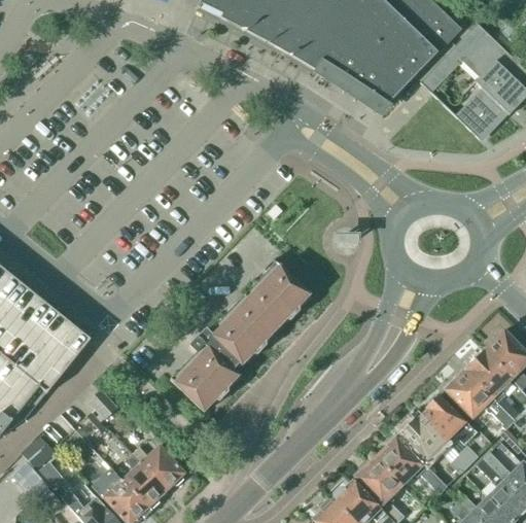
[(201,0),(198,6),(200,7),(202,3),(222,13),(220,18),(247,31),(270,43),(292,57),(316,70),(319,66),(339,79),(337,83),(339,84),(341,80),(360,93),(358,97),(359,98),(362,94),(381,107),(378,111),(380,112),(459,30),(428,0),(201,0)]
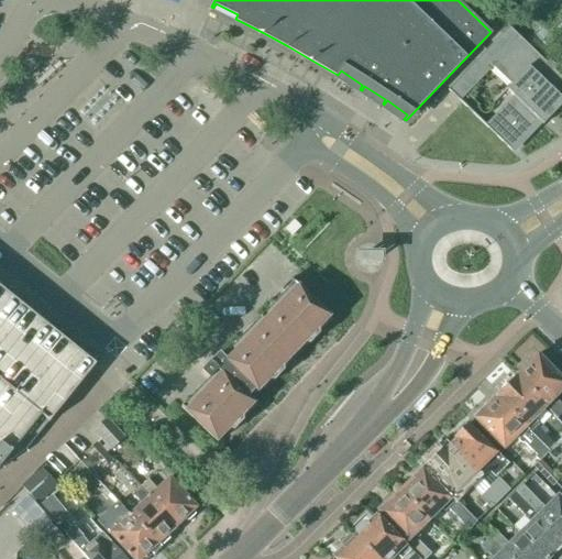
[(494,28),(498,23),(491,15),(486,20),(494,28)]
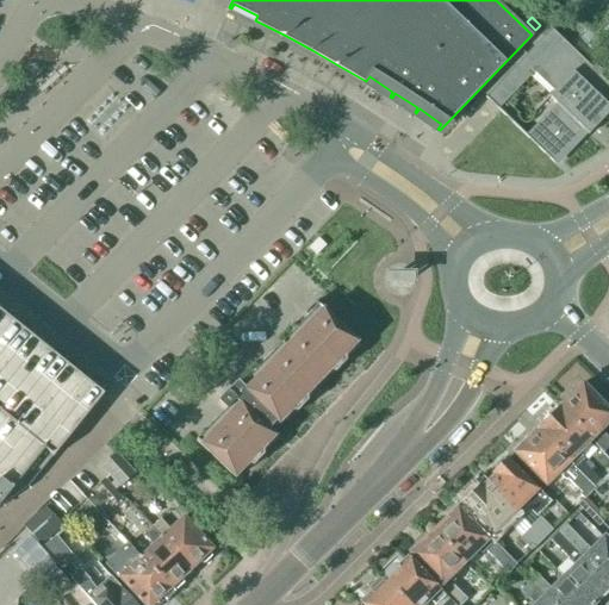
[(608,80),(552,26),(561,36),(538,61),(528,51),(486,94),(499,107),(535,70),(554,89),(550,94),(557,101),(527,133),(554,160),(590,123),(595,128),(608,112),(608,103),(608,80)]
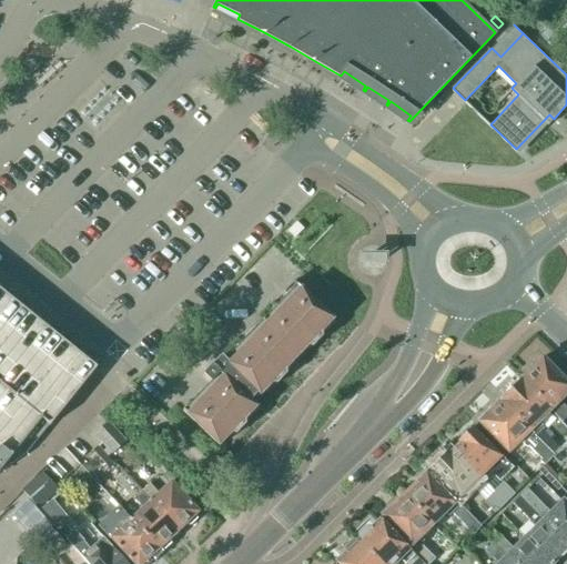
[(334,318),(294,280),(284,290),(285,291),(294,282),(301,288),(230,362),(222,354),(204,373),(215,384),(212,389),(219,394),(208,405),(201,400),(198,403),(189,412),(184,408),(183,409),(188,413),(220,444),(257,405),(251,400),(259,391),(261,394),(273,381),(271,379),(283,365),(285,368),(309,344),(306,342),(320,329),(322,331),(334,318)]
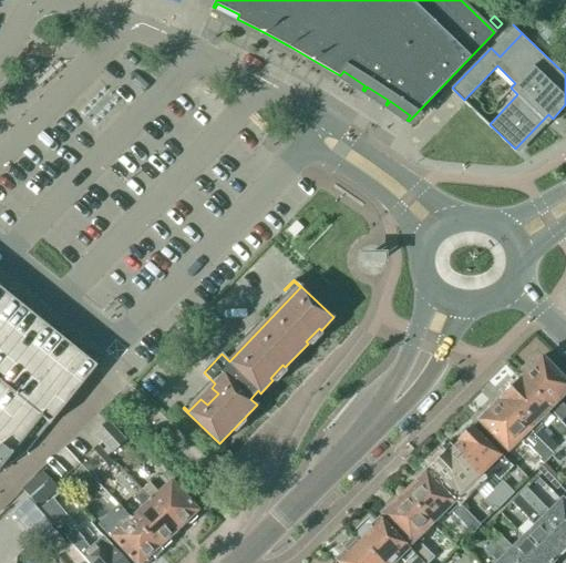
[(0,469),(29,447),(49,421),(50,423),(94,366),(0,288),(0,469)]
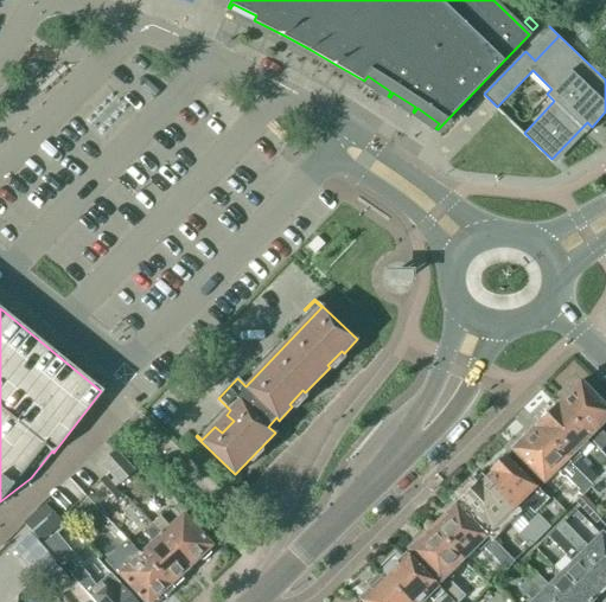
[(568,394),(559,403),(557,404),(589,435),(603,448),(605,444),(605,433),(598,426),(605,417),(605,407),(580,382),(576,384),(573,384),(567,389),(568,394)]
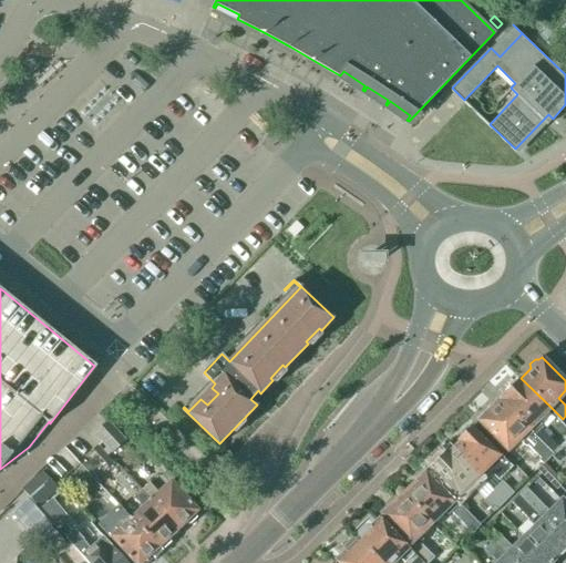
[(521,378),(522,377),(521,377),(517,379),(514,379),(508,385),(508,388),(500,398),(530,427),(531,427),(551,407),(521,378)]
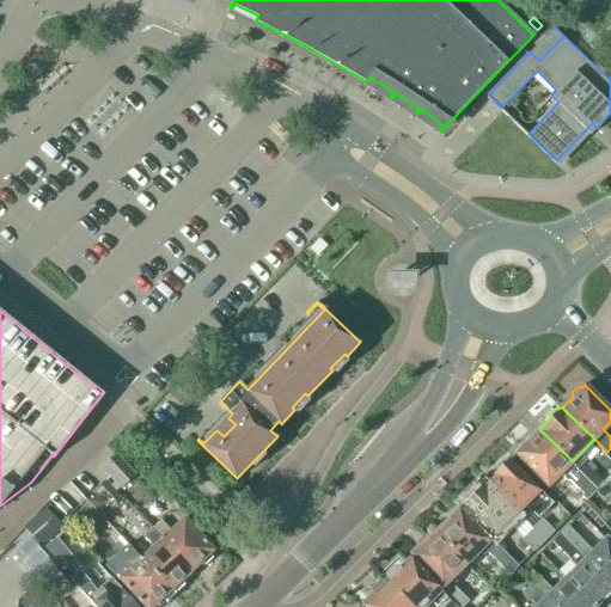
[(598,486),(573,460),(572,460),(539,429),(539,430),(530,440),(525,440),(520,445),(520,449),(518,452),(549,484),(561,472),(567,478),(570,478),(585,491),(582,494),(587,497),(598,486)]
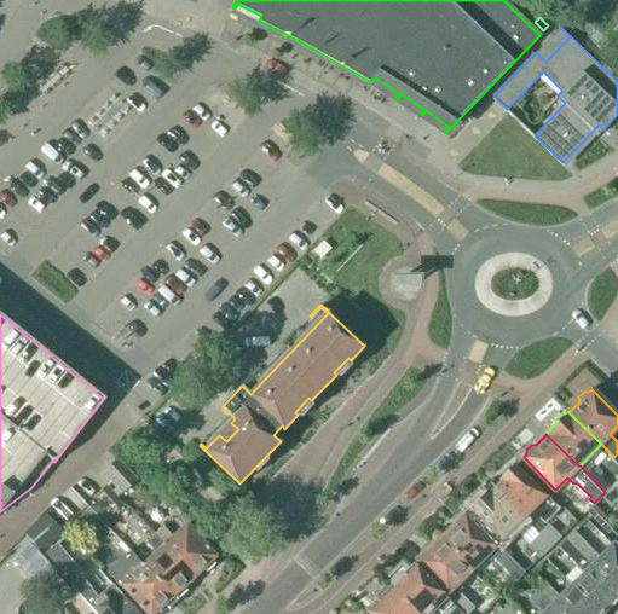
[(108,482),(119,494),(122,490),(123,491),(138,479),(119,457),(104,470),(113,479),(108,482)]
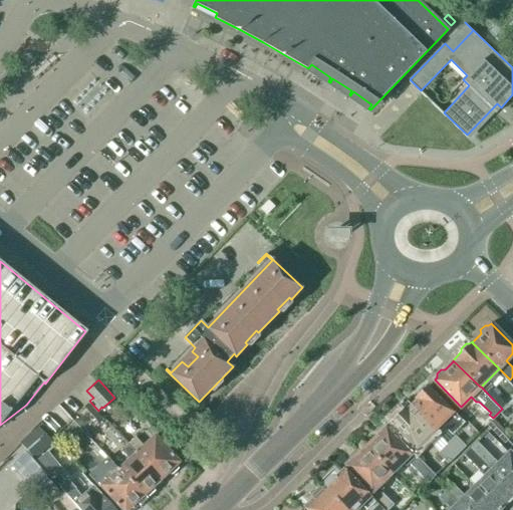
[(412,406),(458,453),(466,444),(456,434),(456,435),(452,431),(463,421),(429,386),(427,388),(423,388),(418,392),(418,397),(416,399),(417,400),(412,406)]
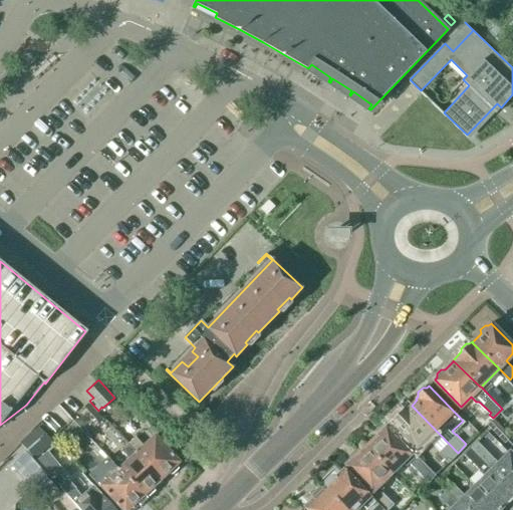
[(512,397),(503,408),(510,415),(512,412),(512,397)]
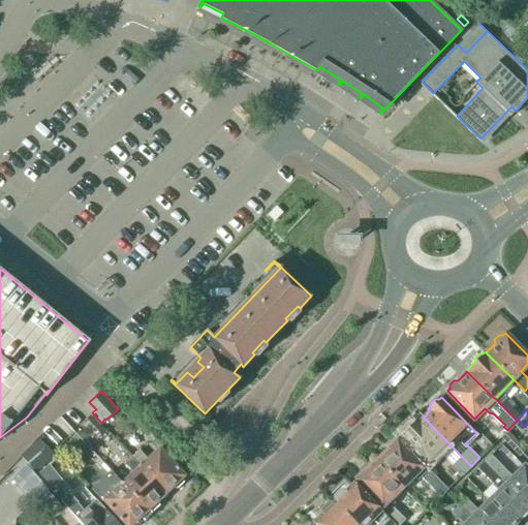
[(100,423),(101,423),(92,412),(82,422),(96,437),(106,428),(100,423)]
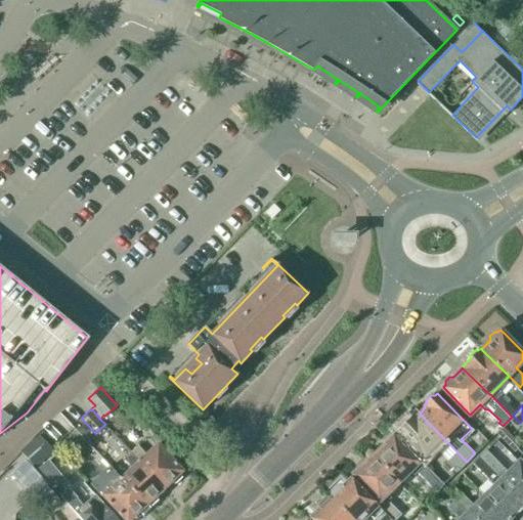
[(68,443),(80,431),(60,410),(48,423),(68,443)]
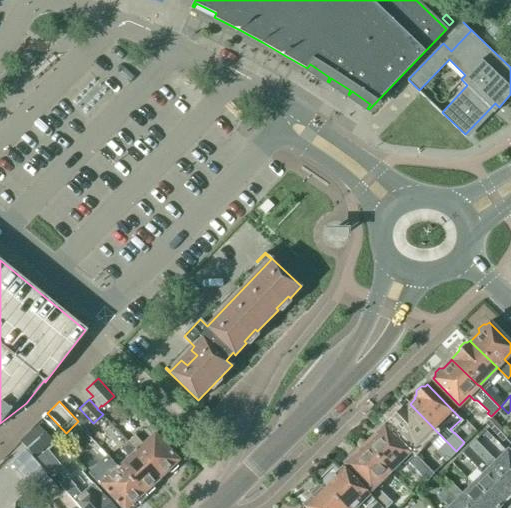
[(447,460),(456,451),(410,404),(404,409),(403,408),(401,410),(396,410),(392,414),(392,419),(390,421),(416,447),(426,437),(430,441),(433,438),(440,446),(437,449),(447,460)]
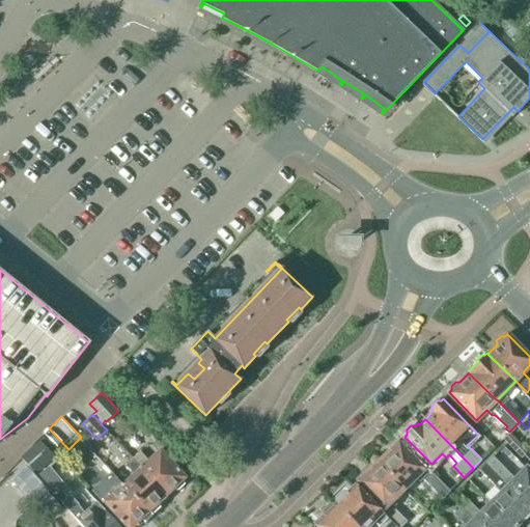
[(523,455),(528,449),(510,431),(504,437),(523,455)]
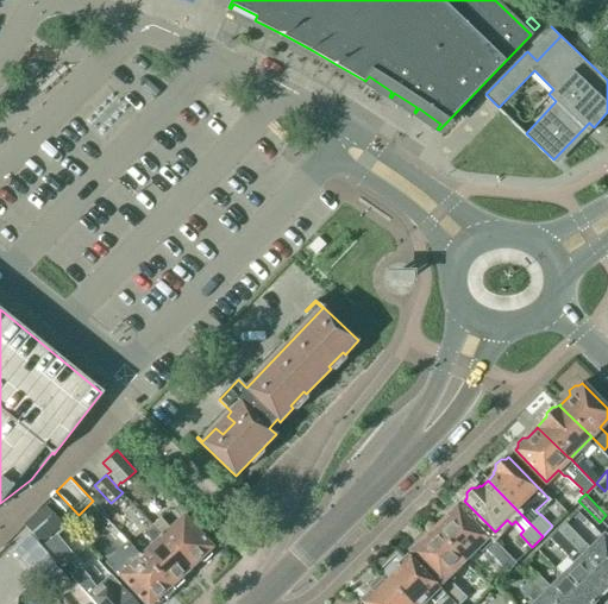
[(26,524),(43,543),(64,526),(49,507),(26,524)]
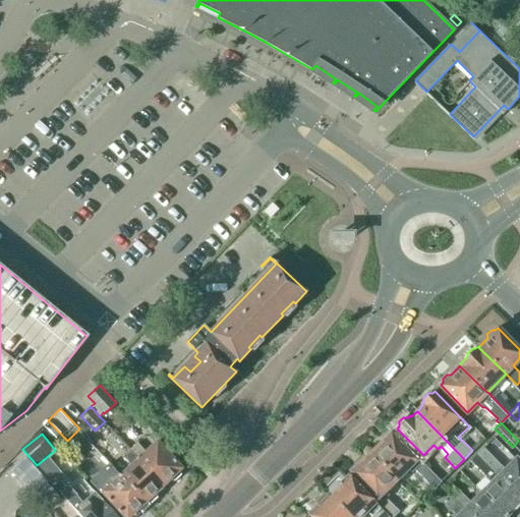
[(409,467),(412,471),(415,468),(435,489),(443,480),(422,461),(419,463),(391,434),(382,443),(381,442),(373,449),(374,450),(371,453),(397,479),(409,467)]
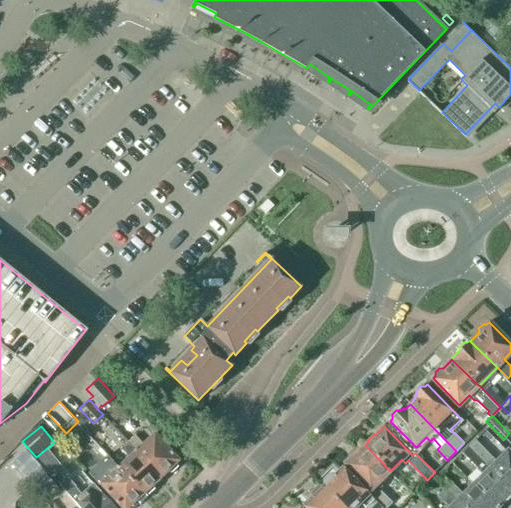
[(128,440),(162,477),(169,470),(172,471),(178,466),(178,462),(180,460),(155,433),(144,443),(135,434),(128,440)]
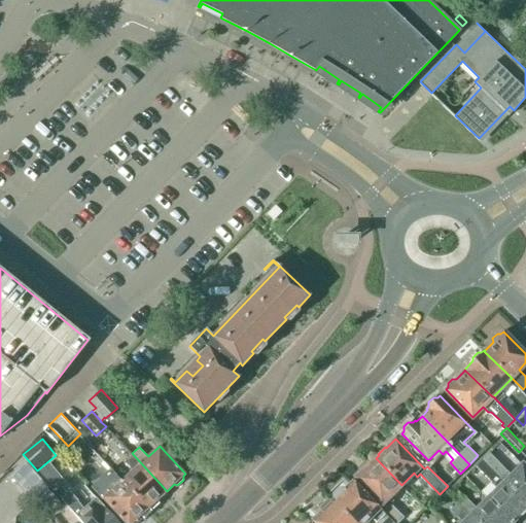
[(482,457),(525,502),(525,466),(522,463),(512,473),(490,451),(484,457),(483,456),(482,457)]
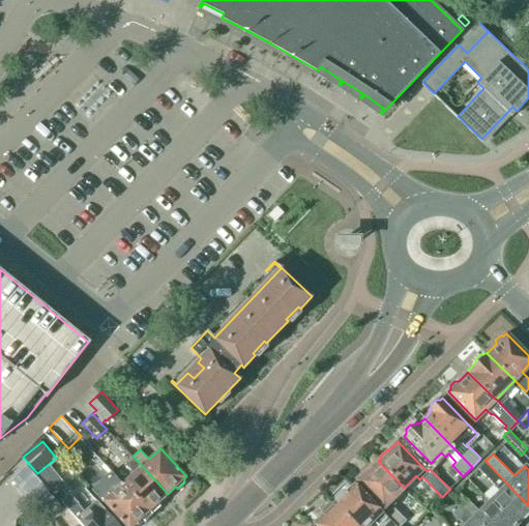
[(159,501),(168,494),(133,456),(125,463),(134,472),(122,483),(149,510),(150,509),(154,510),(160,504),(159,501)]
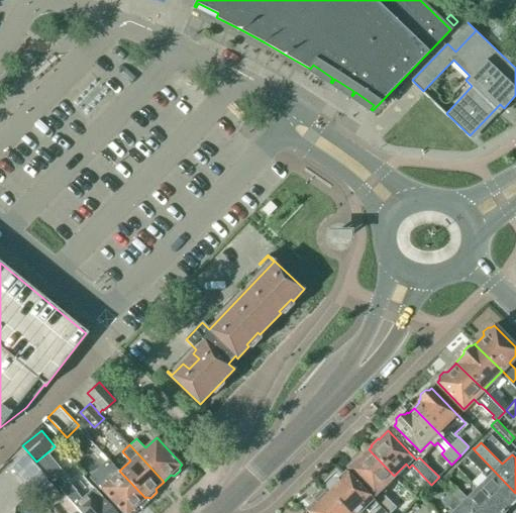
[(511,502),(515,497),(515,493),(473,448),(467,454),(489,477),(478,488),(503,512),(513,504),(511,502)]
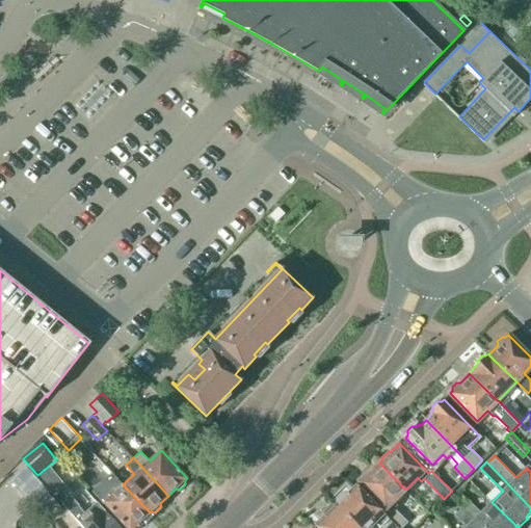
[(390,512),(387,515),(399,527),(410,527),(396,512),(396,511),(393,508),(397,504),(394,501),(405,490),(379,463),(376,466),(375,464),(368,471),(369,472),(360,482),(390,512)]
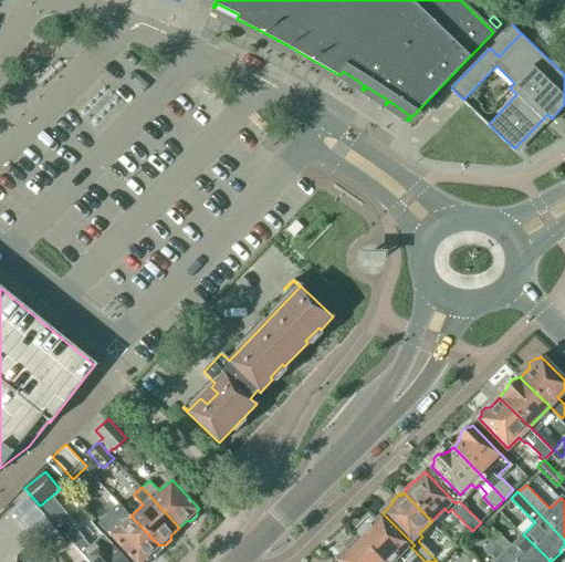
[(159,545),(131,516),(122,506),(103,523),(112,533),(111,534),(135,561),(146,561),(153,557),(150,553),(159,545)]
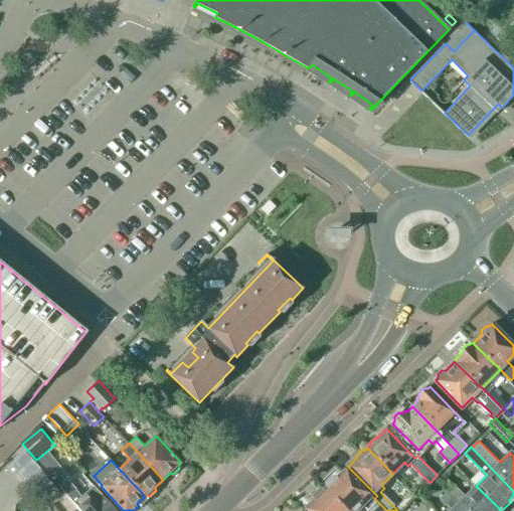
[(358,510),(363,506),(368,510),(371,507),(374,510),(386,510),(374,498),(373,499),(345,469),(337,477),(332,477),(326,483),(326,488),(325,489),(345,510),(358,510)]
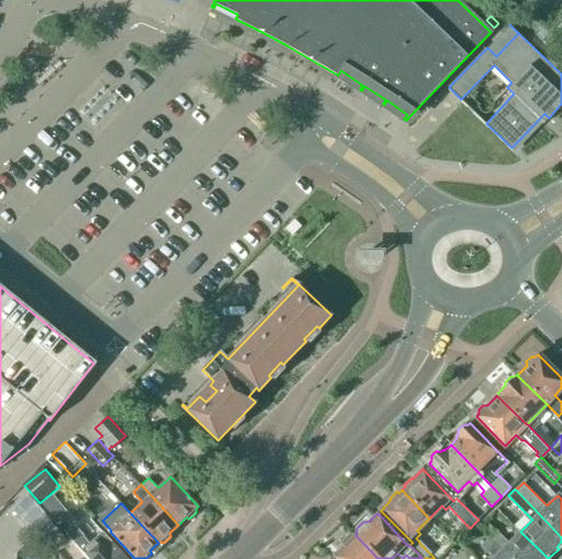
[(89,543),(83,536),(84,535),(74,524),(66,533),(81,549),(89,558),(129,558),(103,530),(89,543)]
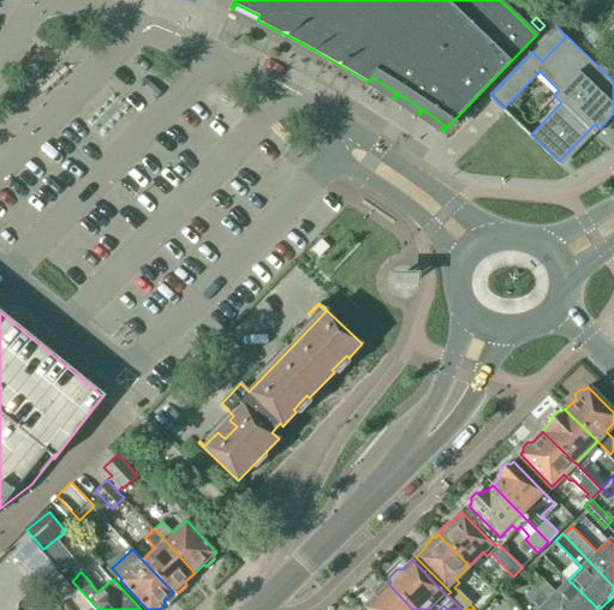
[(598,609),(568,580),(558,591),(543,578),(535,585),(559,609),(598,609)]
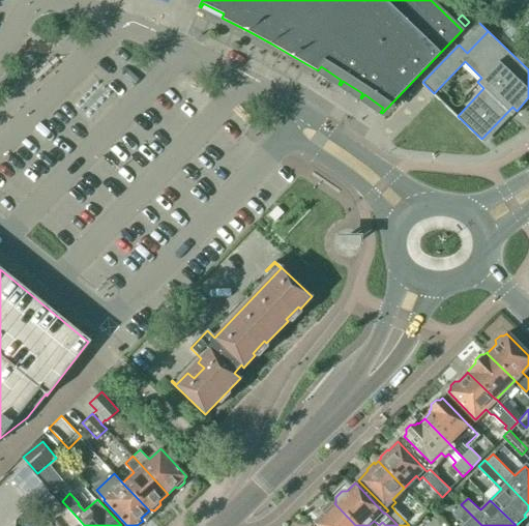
[(314,524),(316,525),(355,525),(334,503),(333,504),(328,504),(322,510),(322,516),(314,524)]
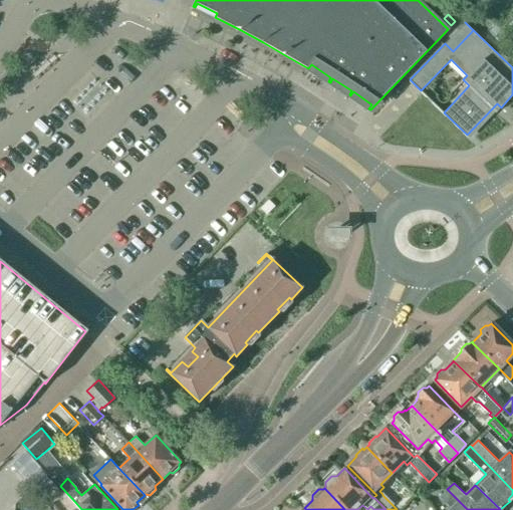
[(467,509),(447,489),(441,495),(453,507),(449,509),(467,509)]
